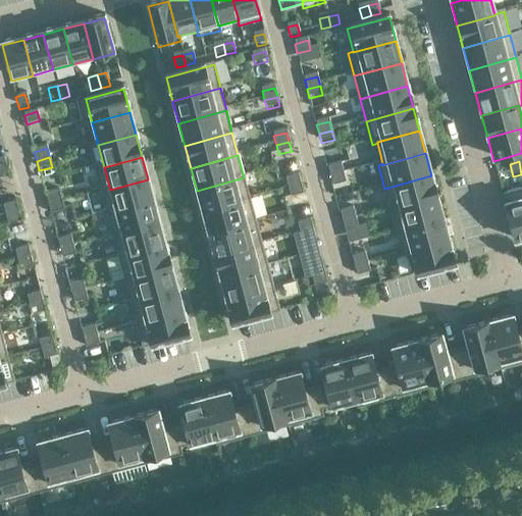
[(328,169),(330,178),(344,175),(342,166),(328,169)]
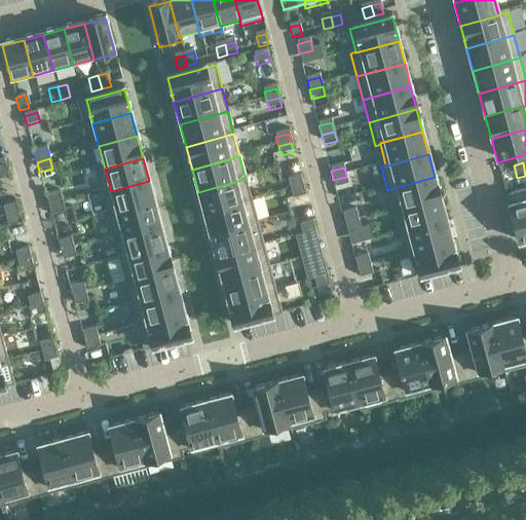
[(0,172),(0,182),(9,180),(6,171),(0,172)]
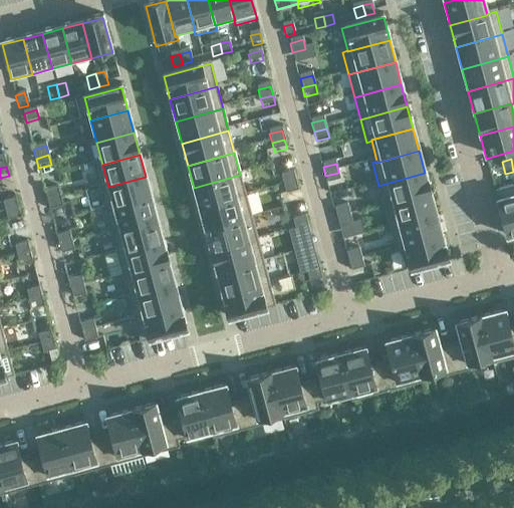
[(325,176),(328,185),(340,182),(338,173),(325,176)]
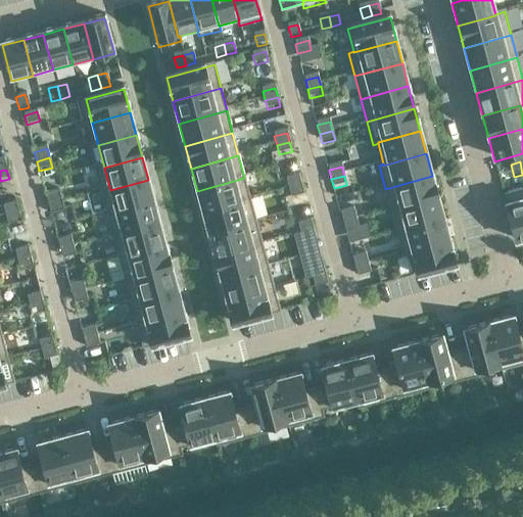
[(432,176),(385,189),(391,212),(438,199),(432,176)]
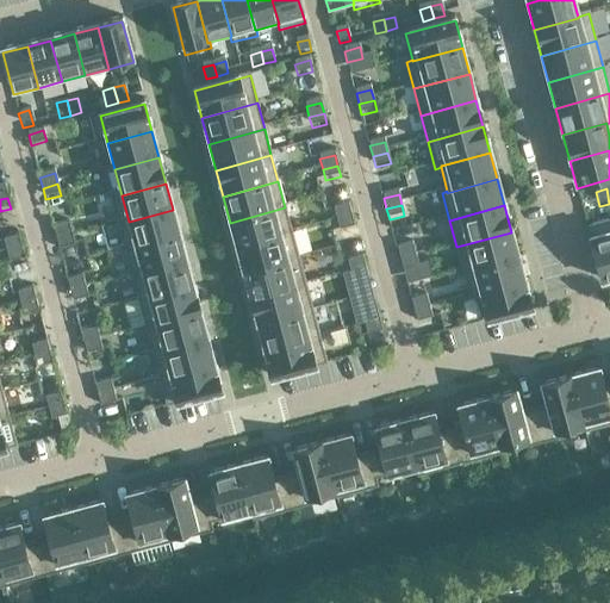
[(230,223),(236,249),(292,234),(285,207),(230,223)]
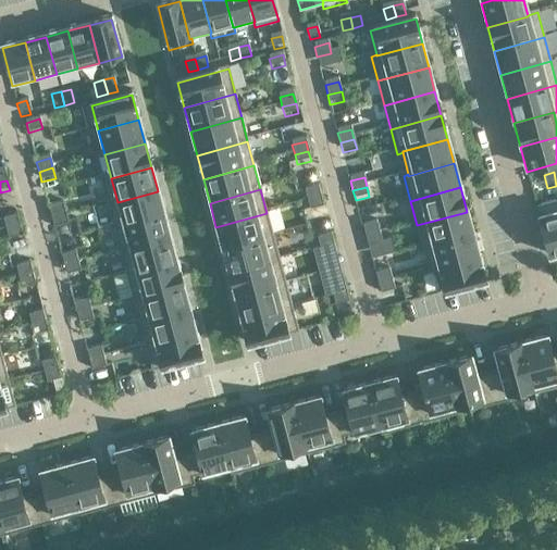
[(305,192),(308,202),(321,199),(319,189),(305,192)]
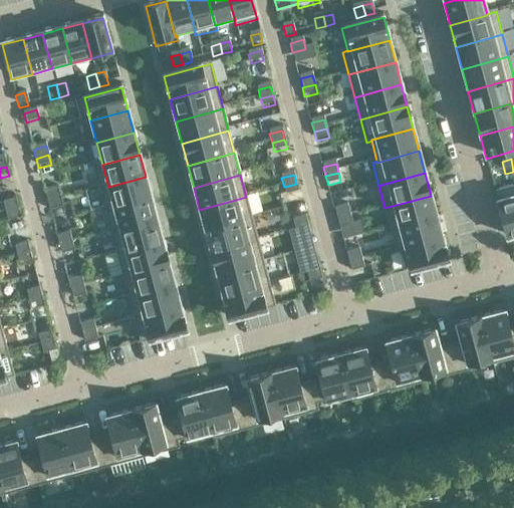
[(114,209),(152,199),(146,177),(108,187),(114,209)]
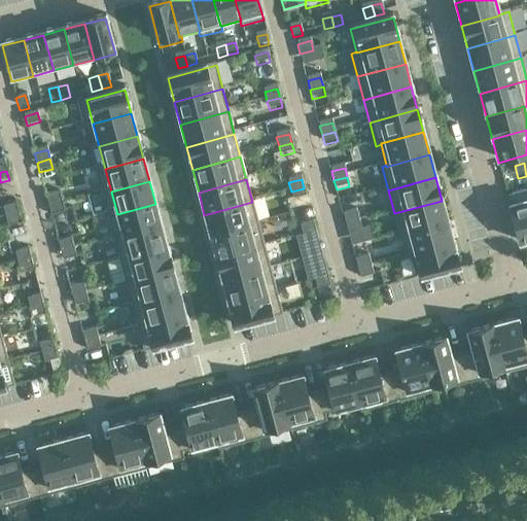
[(307,198),(304,188),(291,192),(293,201),(307,198)]
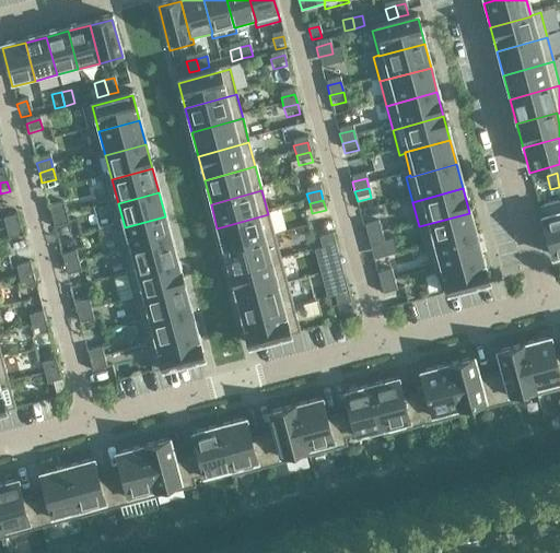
[(49,211),(53,221),(66,218),(63,208),(49,211)]
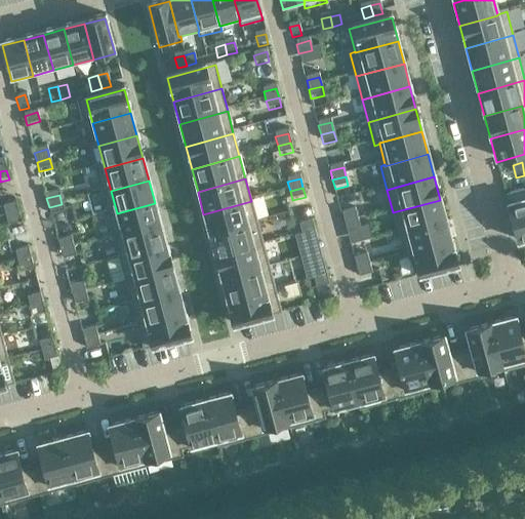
[(446,223),(440,200),(393,212),(399,235),(446,223)]
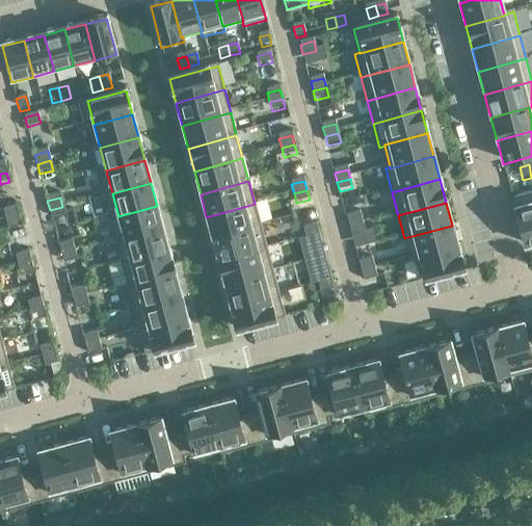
[(261,227),(255,204),(206,217),(212,240),(261,227)]
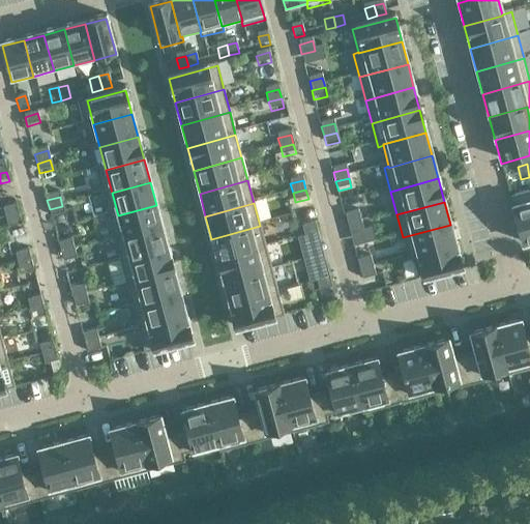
[(529,245),(529,204),(513,209),(523,248),(529,245)]
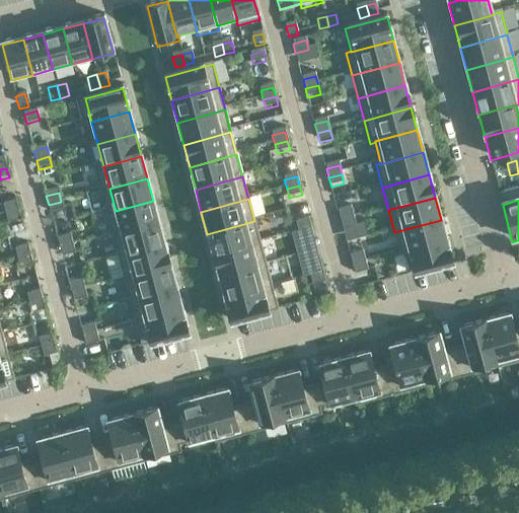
[(153,201),(116,211),(121,233),(159,223),(153,201)]
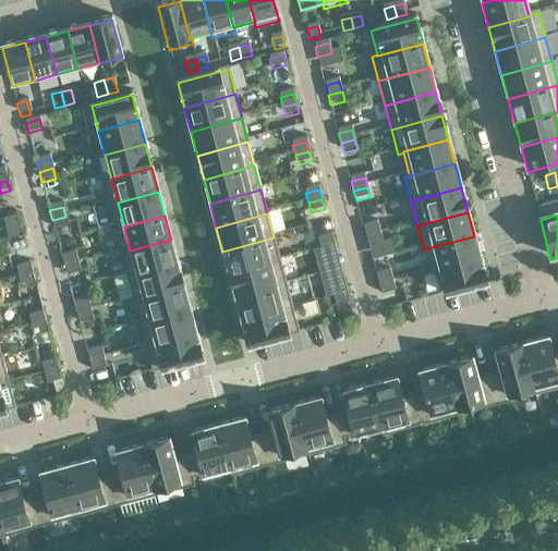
[(52,220),(55,230),(69,227),(65,217),(52,220)]
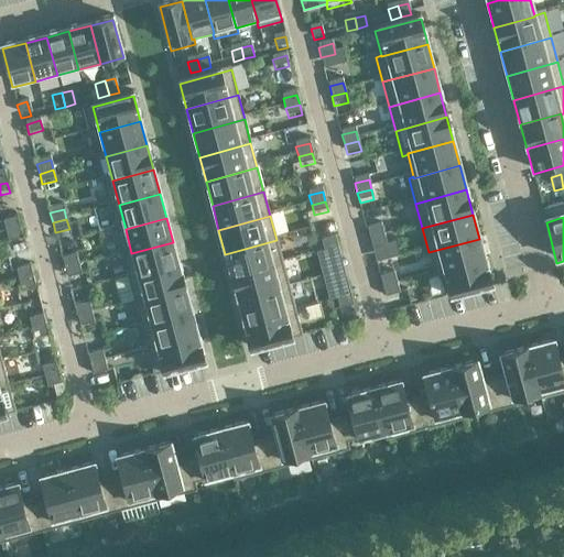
[(3,225),(7,235),(20,231),(18,221),(3,225)]
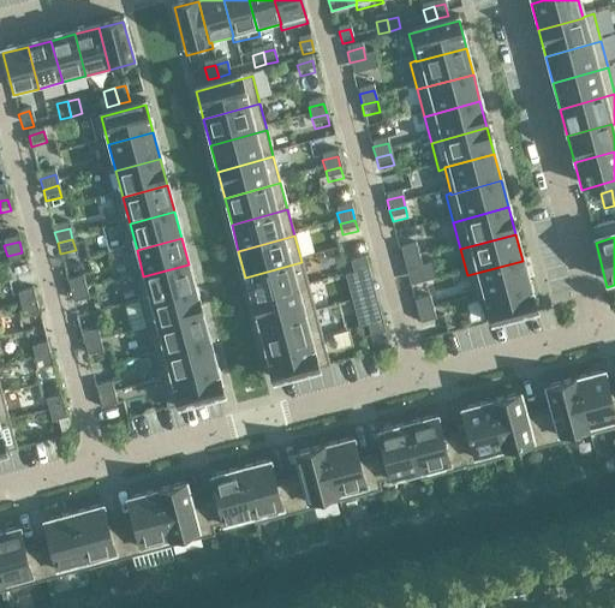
[(401,252),(404,263),(419,260),(416,249),(401,252)]
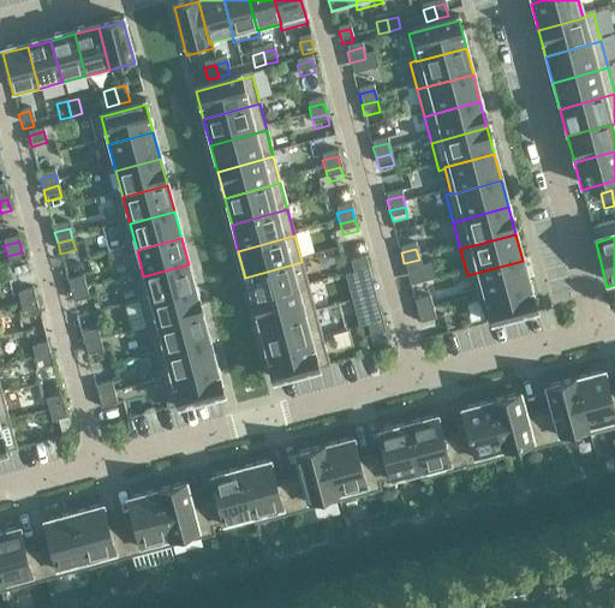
[(22,252),(7,256),(10,267),(25,263),(22,252)]
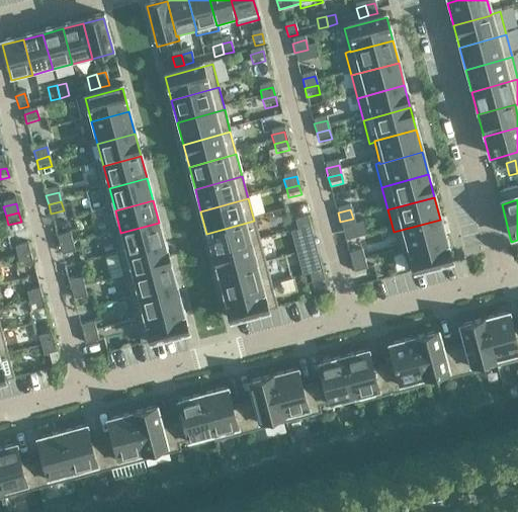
[(353,219),(340,222),(343,231),(355,228),(353,219)]
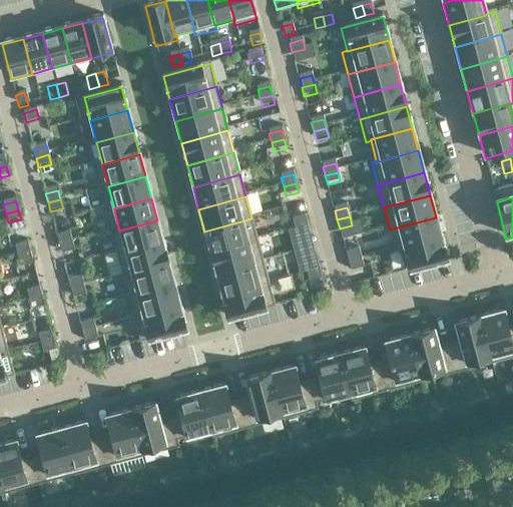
[(442,239),(436,217),(390,229),(396,252),(400,251),(400,250),(442,239)]
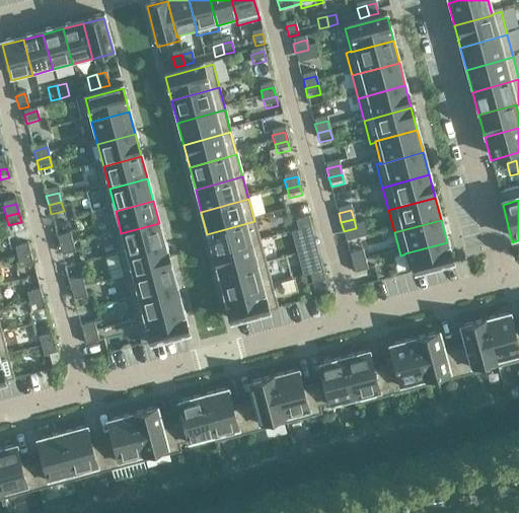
[(207,234),(213,257),(261,244),(254,221),(207,234)]
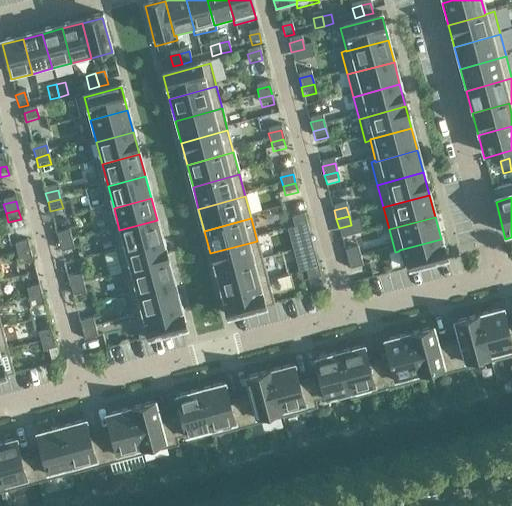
[(292,221),(294,230),(307,227),(305,218),(292,221)]
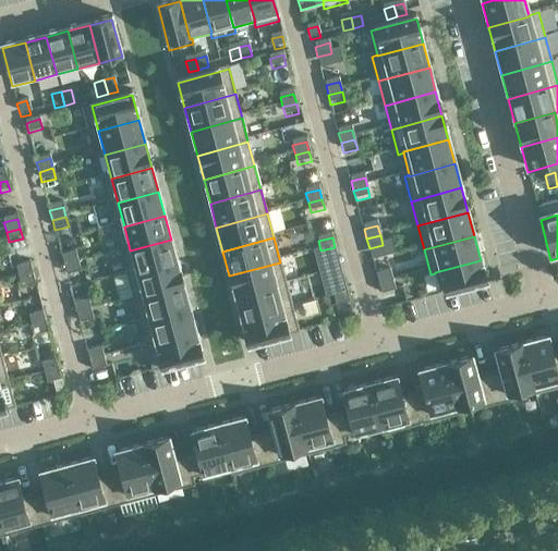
[(136,274),(177,264),(171,240),(130,250),(136,274)]
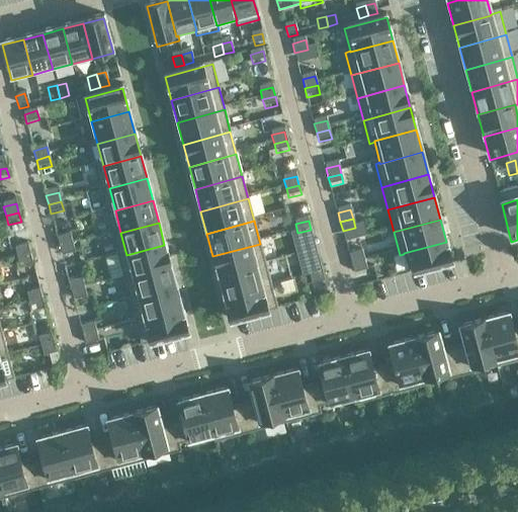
[(311,230),(297,233),(300,242),(313,239),(311,230)]
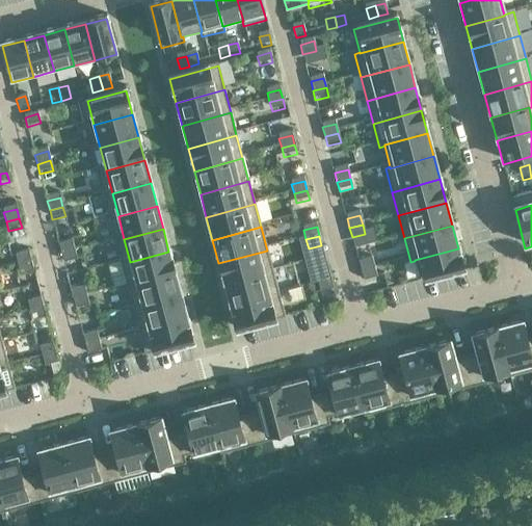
[(59,246),(61,256),(75,253),(73,243),(59,246)]
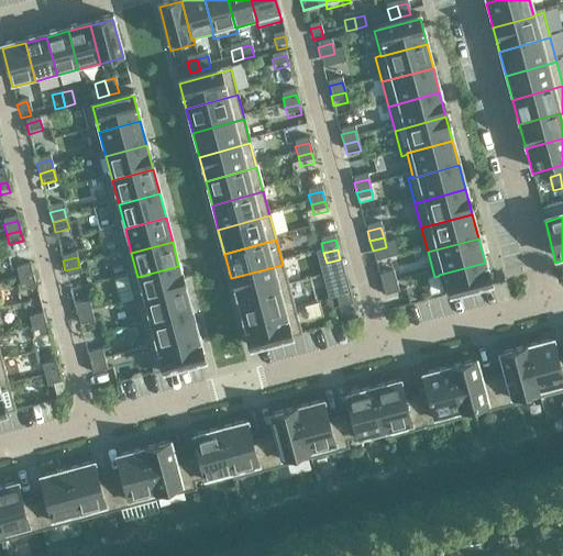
[(492,288),(485,263),(439,275),(439,276),(445,300),(492,288)]
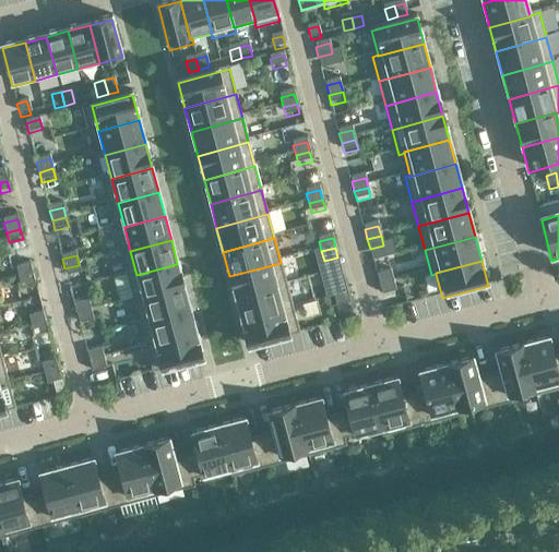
[(287,287),(281,263),(229,276),(236,300),(287,287)]
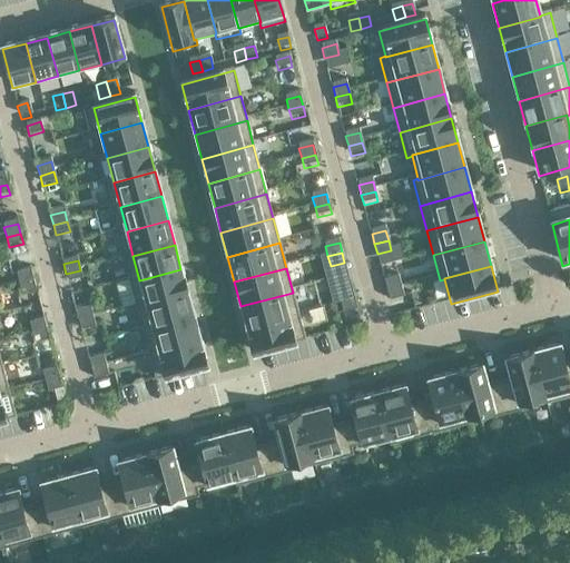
[(146,305),(187,294),(180,269),(139,280),(146,305)]
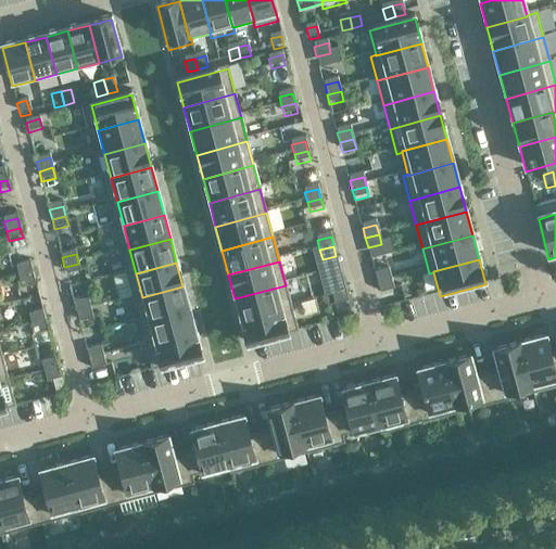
[(78,264),(64,267),(67,277),(80,273),(78,264)]
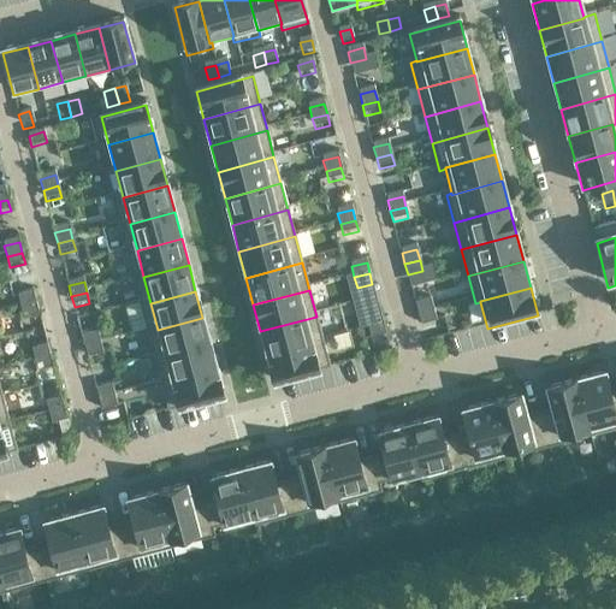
[(18,299),(21,309),(36,306),(34,295),(18,299)]
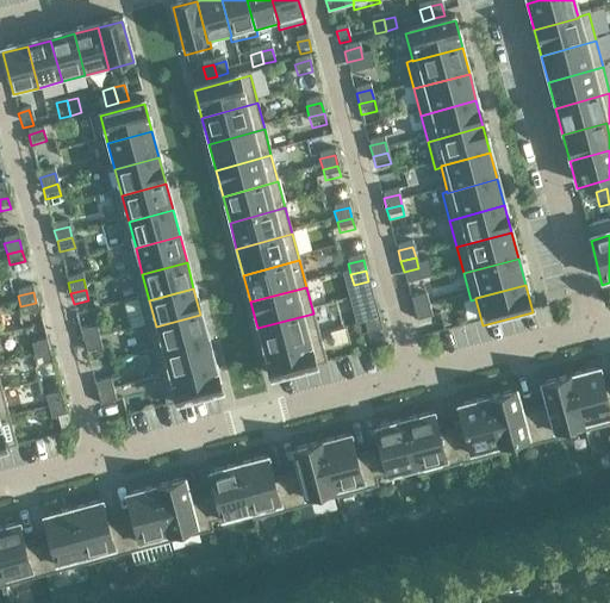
[(412,303),(415,314),(430,310),(427,299),(412,303)]
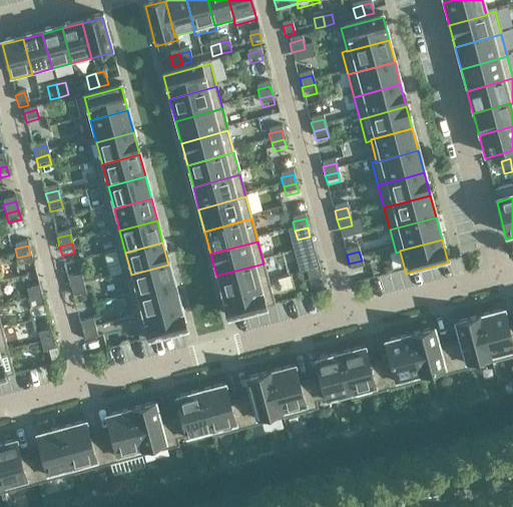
[(17,258),(20,267),(32,264),(30,255),(17,258)]
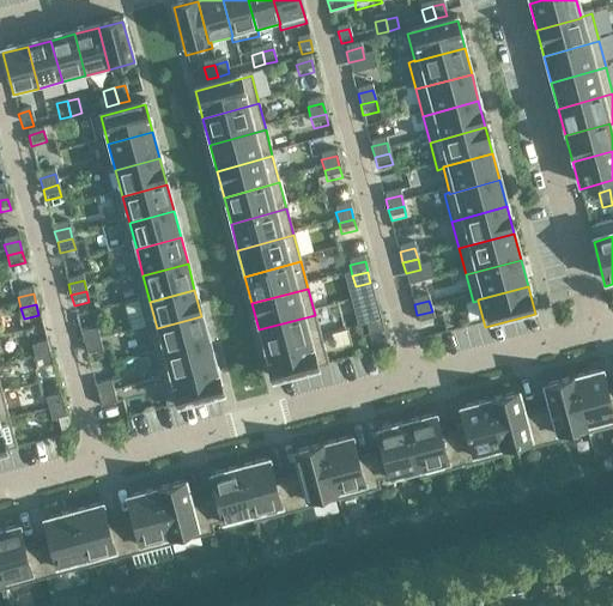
[(432,311),(417,315),(419,326),(435,322),(432,311)]
